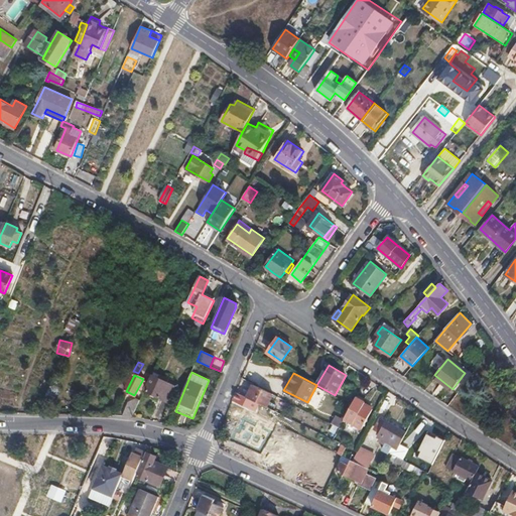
[(152,377),(145,391),(170,402),(176,388),(167,383),(168,381),(159,377),(158,379),(152,377)]
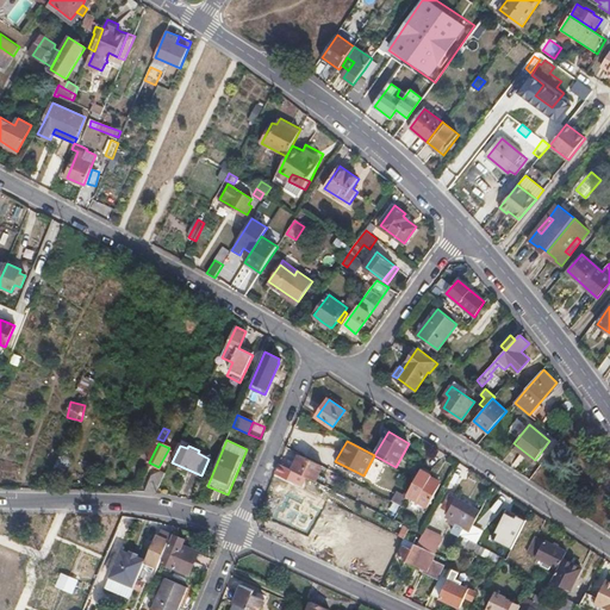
[(67,470),(70,458),(60,455),(57,467),(67,470)]
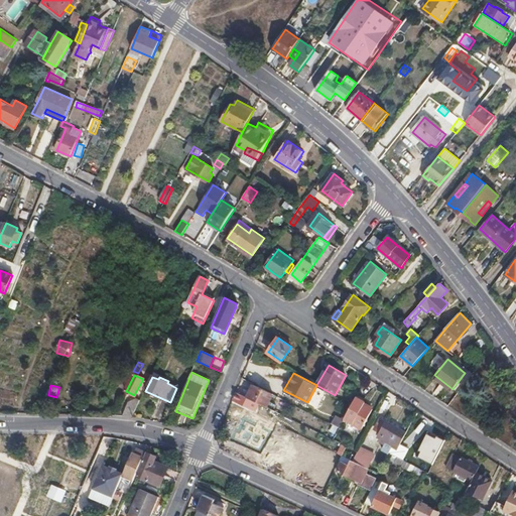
[(248,397),(260,402),(267,406),(273,394),(254,385),(248,397)]
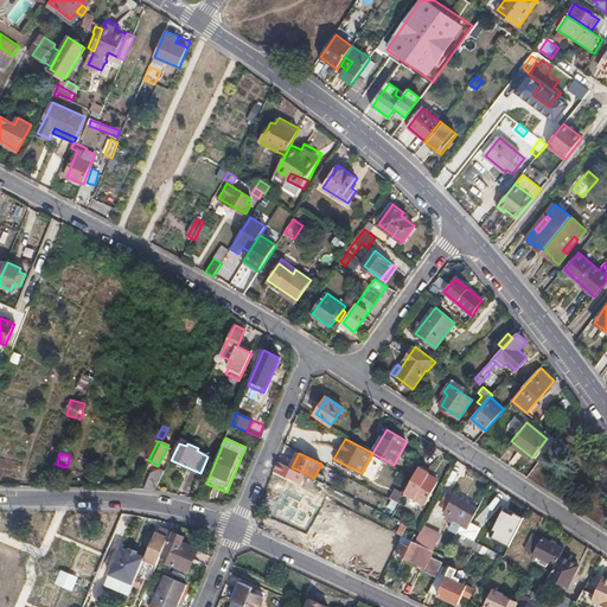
[(279,460),(275,468),(301,481),(306,473),(292,467),(279,460)]
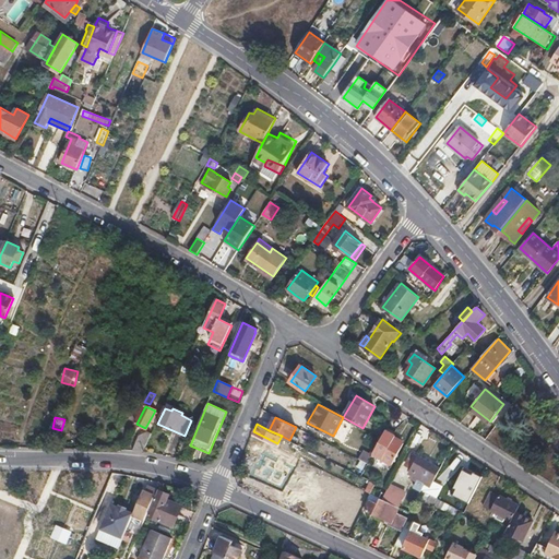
[(381,438),(373,452),(392,462),(403,442),(393,437),(395,435),(387,429),(381,438)]
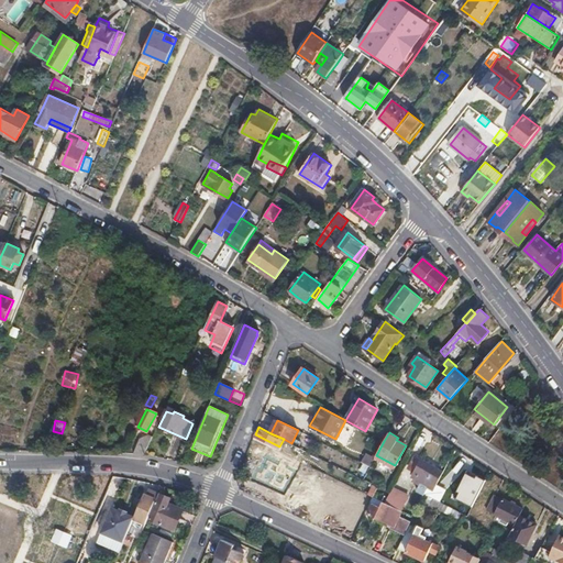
[(140,440),(133,453),(144,454),(153,437),(148,434),(140,440)]
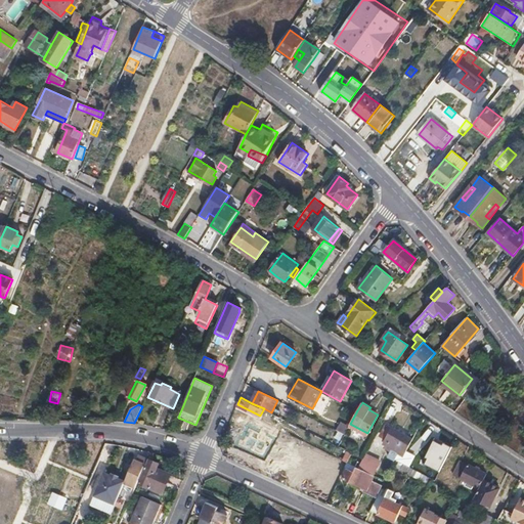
[(286,420),(275,415),(273,419),(284,424),(286,420)]
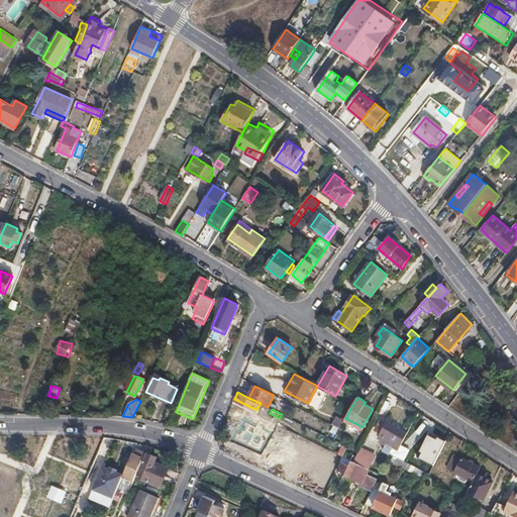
[(399,451),(408,433),(382,418),(375,430),(382,434),(379,438),(393,447),(399,451)]
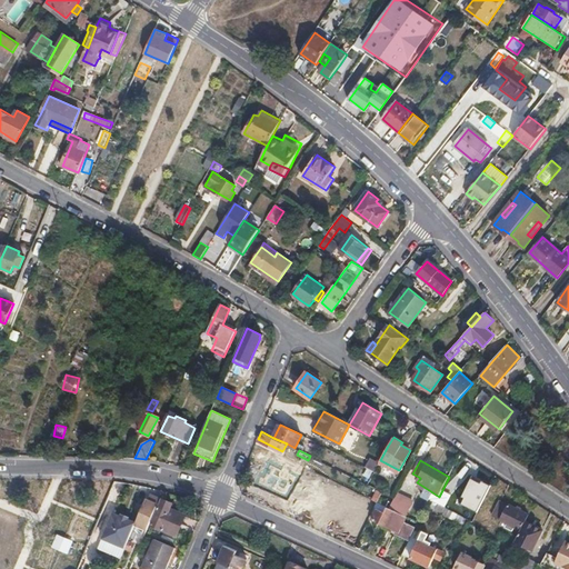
[(311,470),(295,462),(291,470),(307,479),(311,470)]
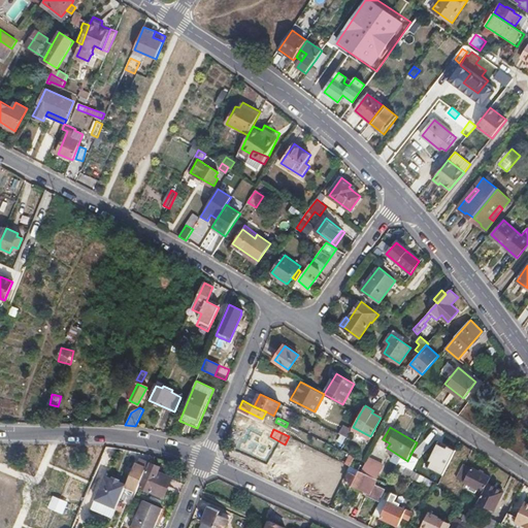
[(443,474),(456,449),(438,440),(426,465),(443,474)]
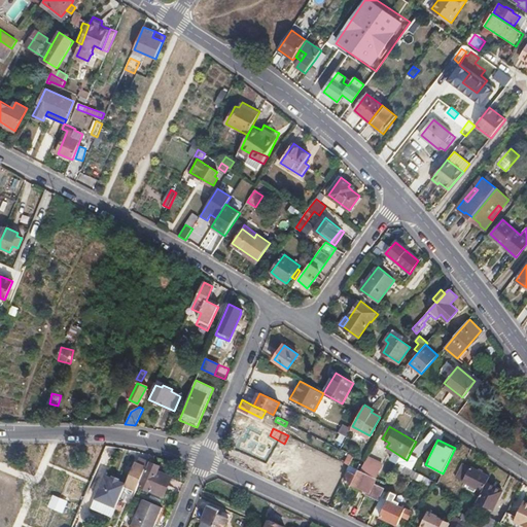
[(148,461),(138,456),(129,479),(126,485),(137,489),(148,461)]
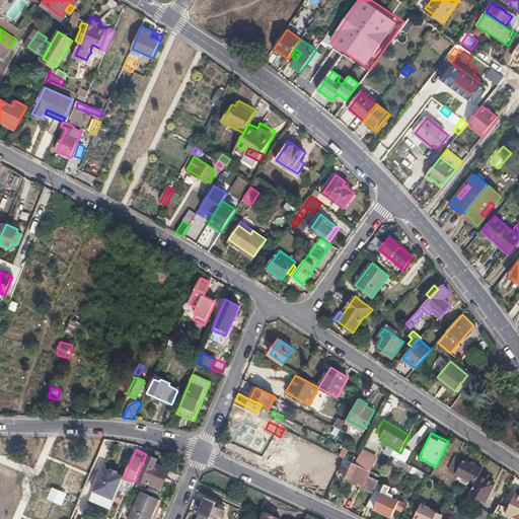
[(375,456),(362,449),(356,463),(369,469),(375,456)]
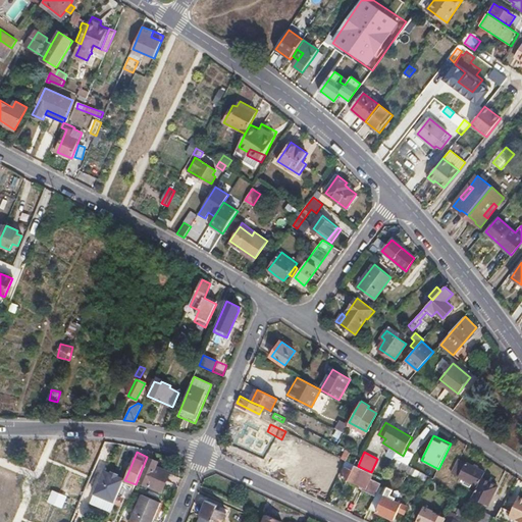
[(408,465),(414,468),(419,457),(414,454),(408,465)]
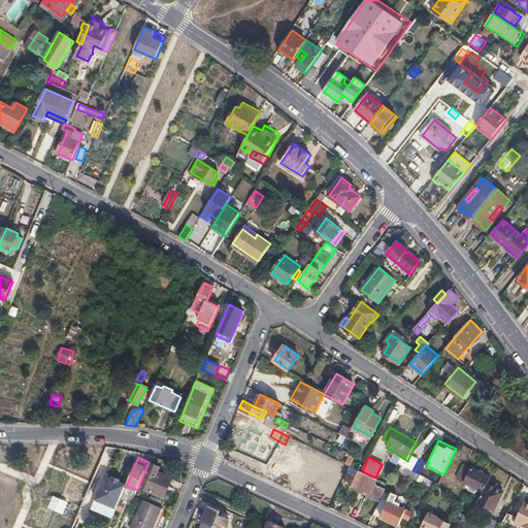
[(385,472),(392,475),(398,463),(391,460),(385,472)]
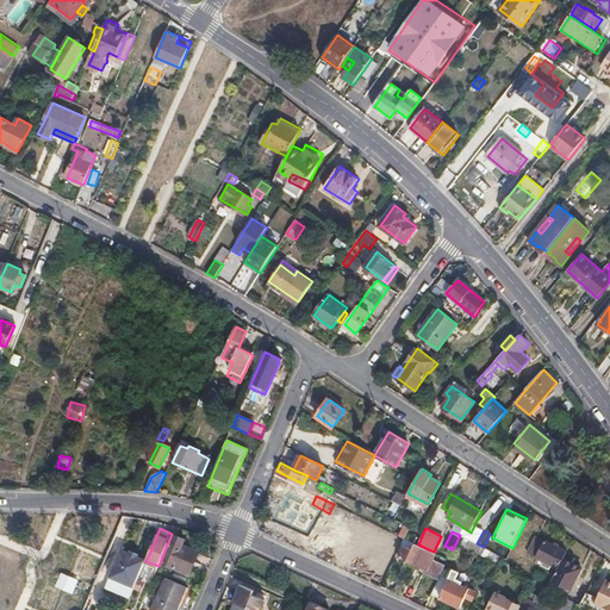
[(185,539),(175,535),(161,567),(170,572),(173,567),(190,574),(199,551),(182,545),(185,539)]
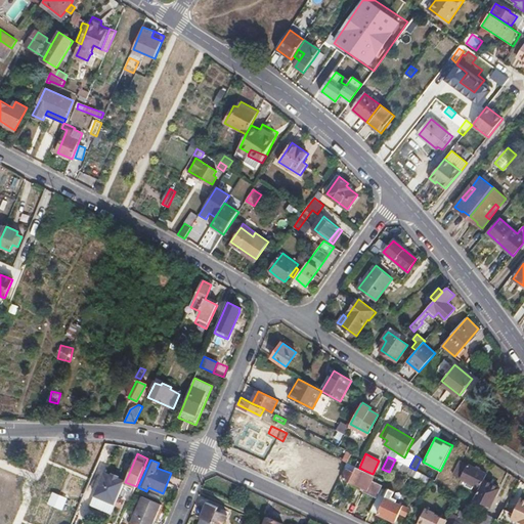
[(427,482),(429,477),(416,470),(409,467),(404,464),(400,461),(397,467),(427,482)]
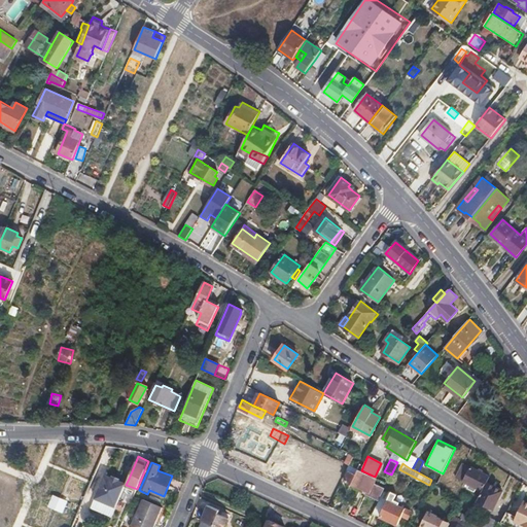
[(486,485),(490,477),(464,463),(457,478),(470,485),(468,488),(476,492),(478,488),(483,491),(486,485)]
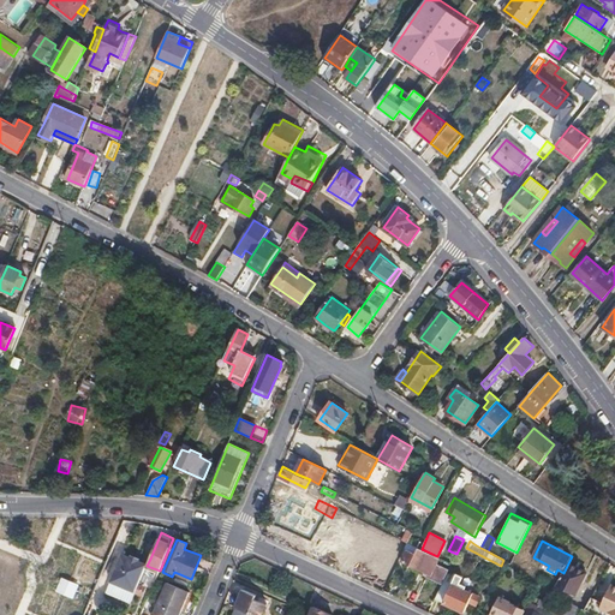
[(442,584),(448,573),(452,563),(437,556),(422,549),(412,544),(410,550),(407,550),(402,560),(431,574),(429,578),(442,584)]
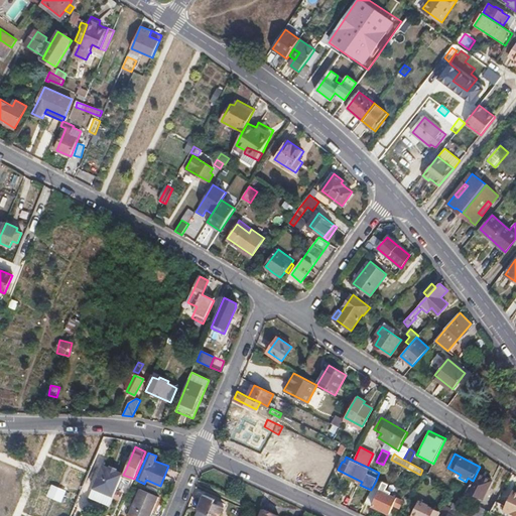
[(123,475),(126,469),(119,466),(112,464),(103,460),(94,483),(116,492),(123,475)]
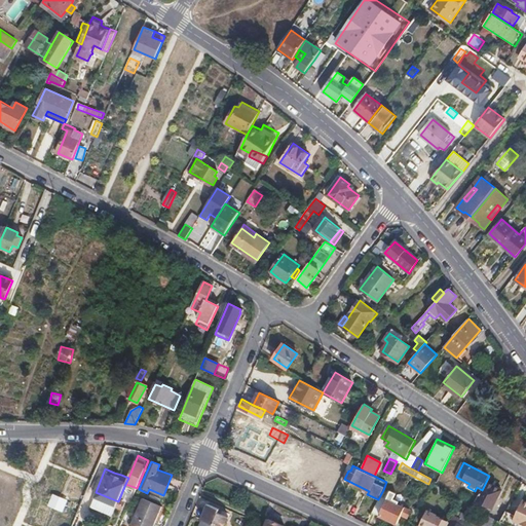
[(482,490),(476,502),(491,511),(501,492),(485,484),(482,490)]
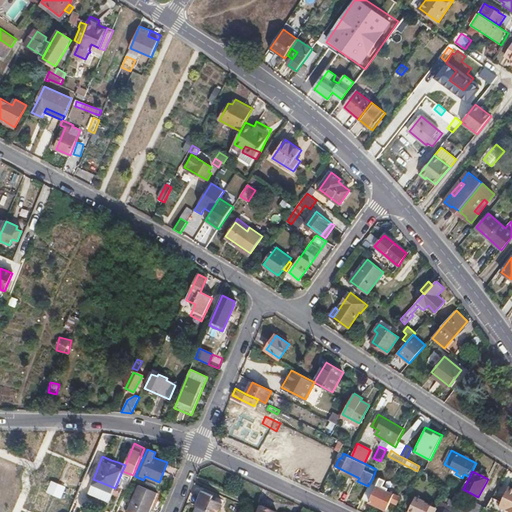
[(368,486),(362,498),(387,509),(391,500),(396,503),(400,496),(382,487),(385,480),(380,477),(379,480),(373,477),(368,486)]
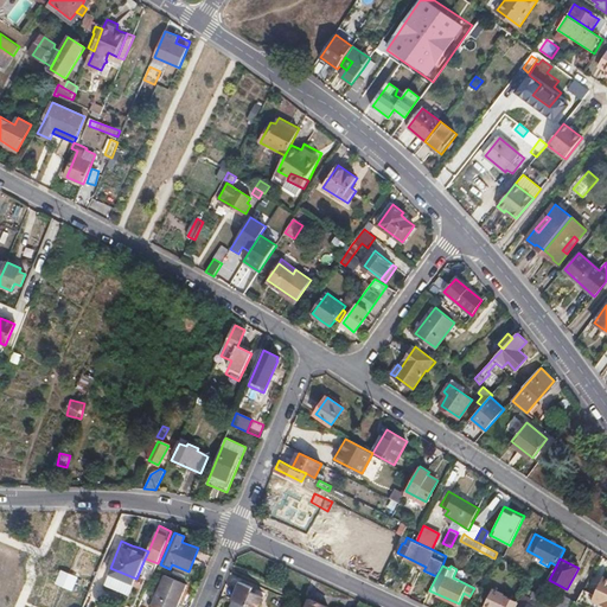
[(606,577),(596,573),(589,588),(606,596),(606,577)]
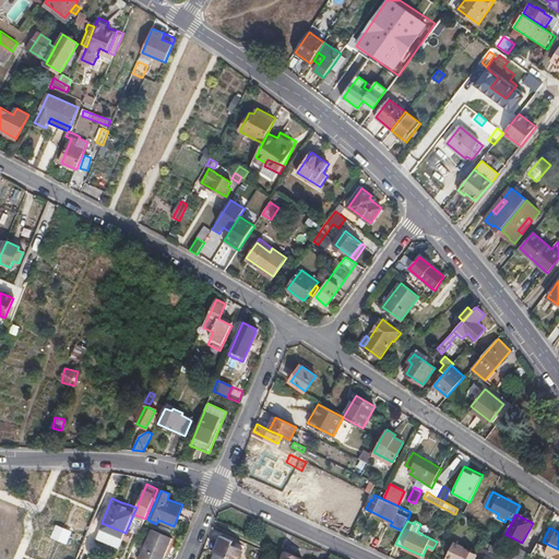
[(152,528),(140,556),(145,558),(163,558),(173,537),(152,528)]
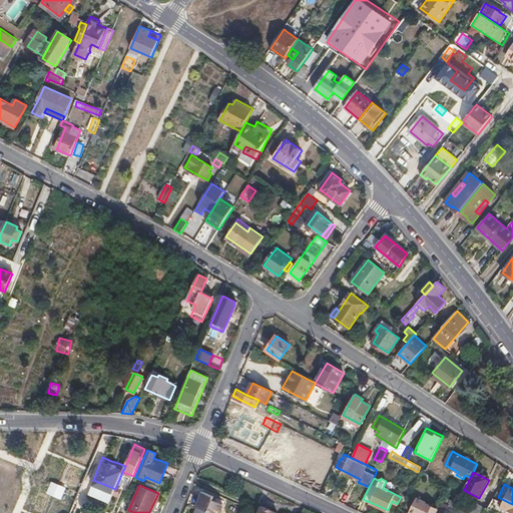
[(204,492),(197,506),(212,512),(218,512),(222,504),(213,500),(214,496),(204,492)]
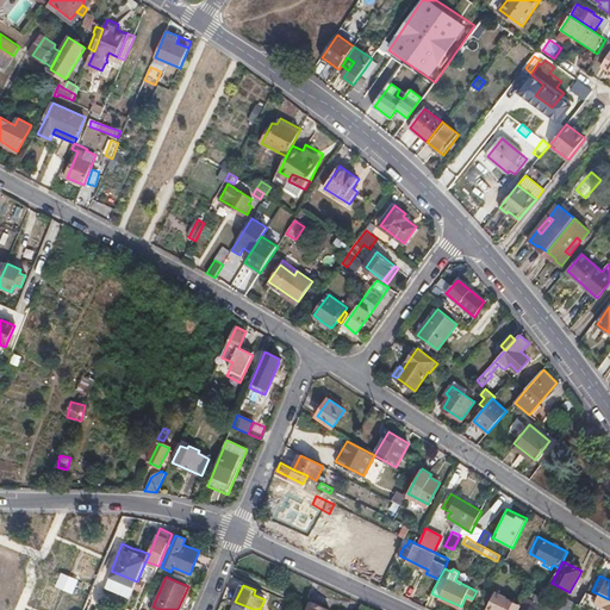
[(574,602),(579,605),(587,591),(582,589),(574,602)]
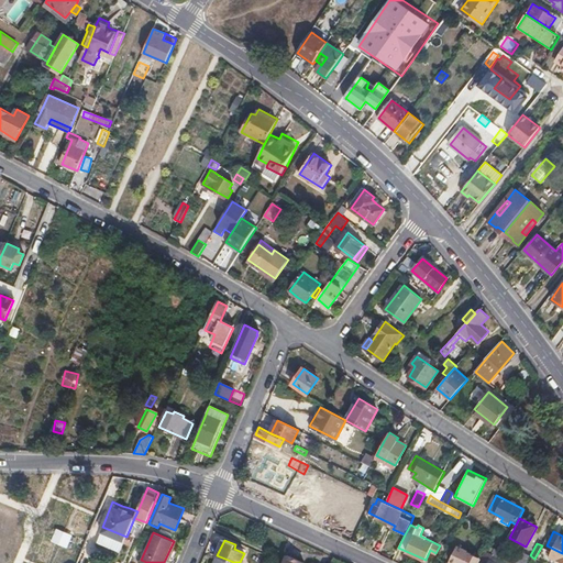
[(495,548),(488,544),(485,550),(493,553),(495,548)]
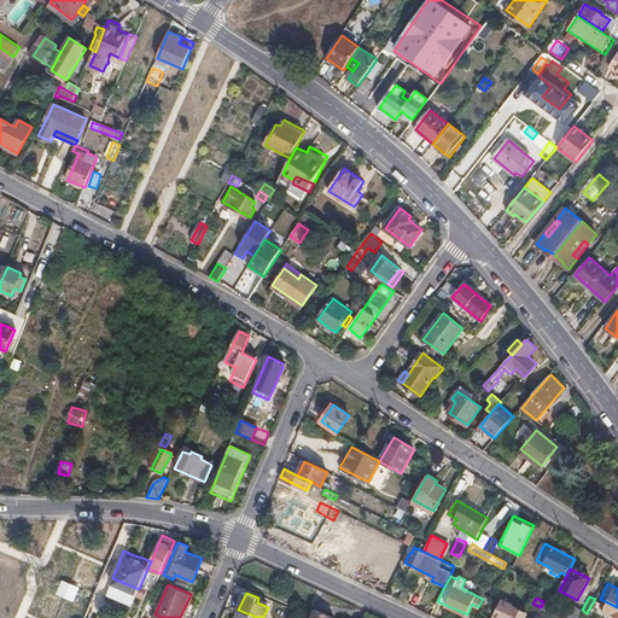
[(587,613),(593,616),(596,607),(599,601),(595,599),(587,613)]
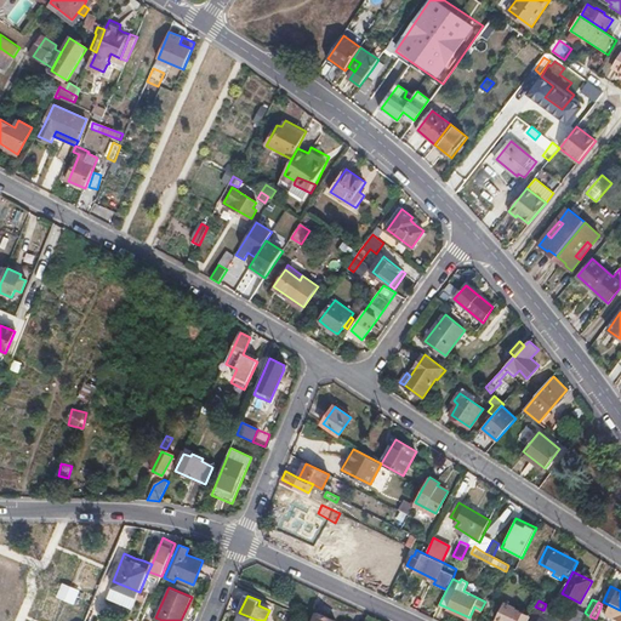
[(602,604),(599,610),(620,620),(620,610),(603,602),(602,604)]
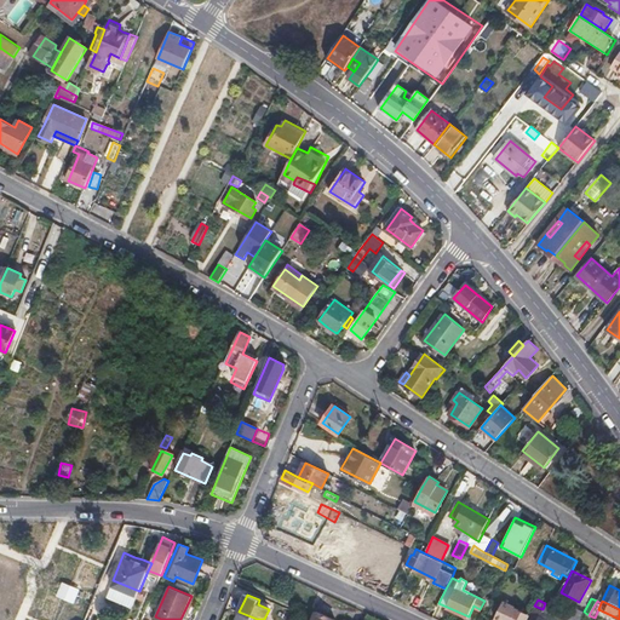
[(527,619),(528,619),(529,615),(503,602),(494,619),(495,619),(527,619)]
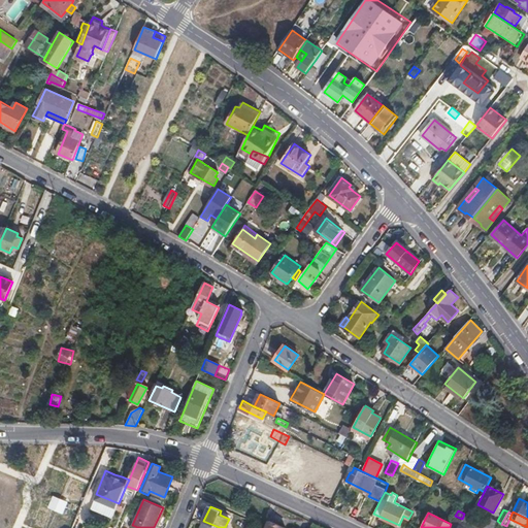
[(464,514),(462,519),(469,523),(471,518),(464,514)]
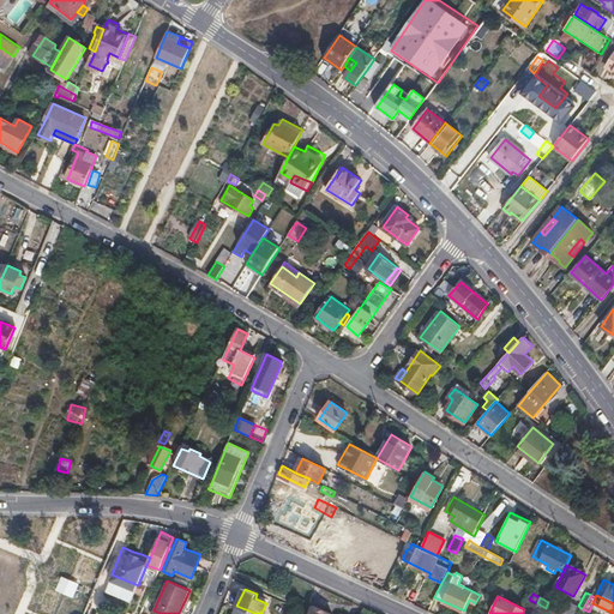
[(569,602),(563,613),(573,613),(578,606),(569,602)]
